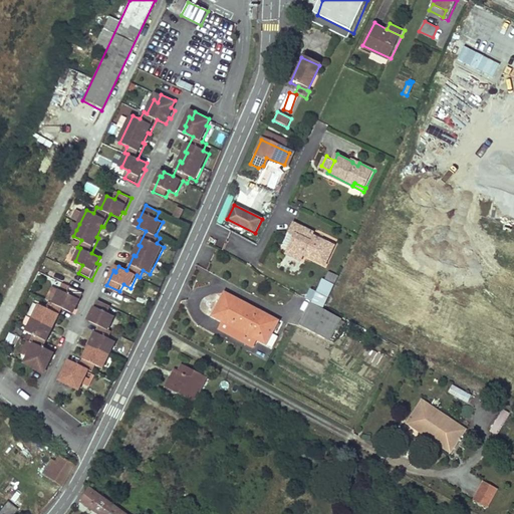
[(185,210),(180,207),(176,217),(181,219),(185,210)]
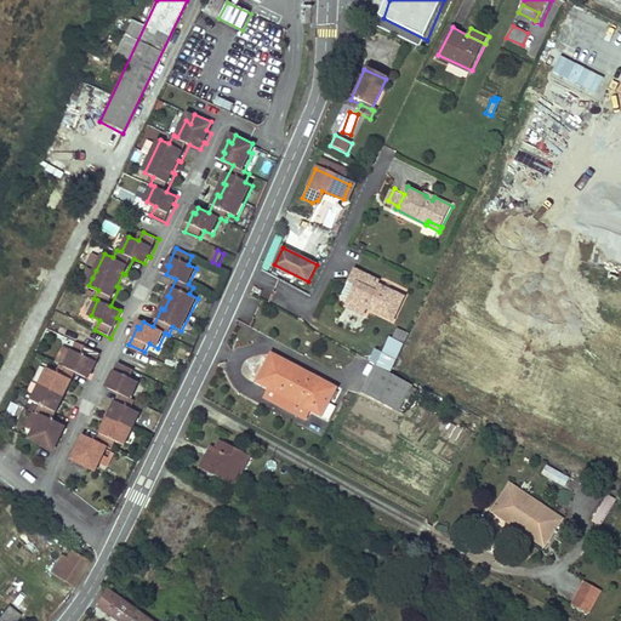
[(358,281),(347,301),(364,309),(366,306),(391,319),(403,296),(377,283),(380,280),(355,267),(351,278),(358,281)]
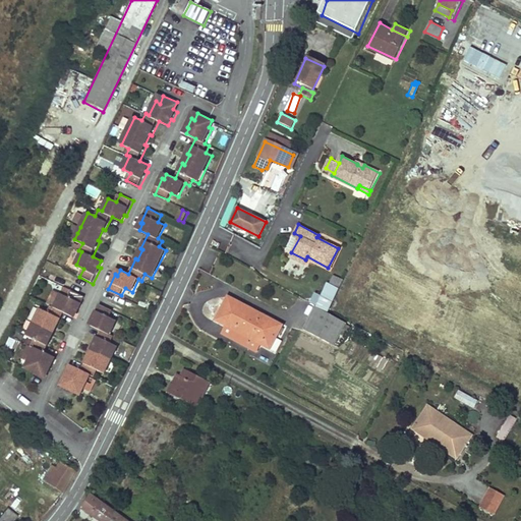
[(80,227),(75,225),(72,231),(77,233),(80,227)]
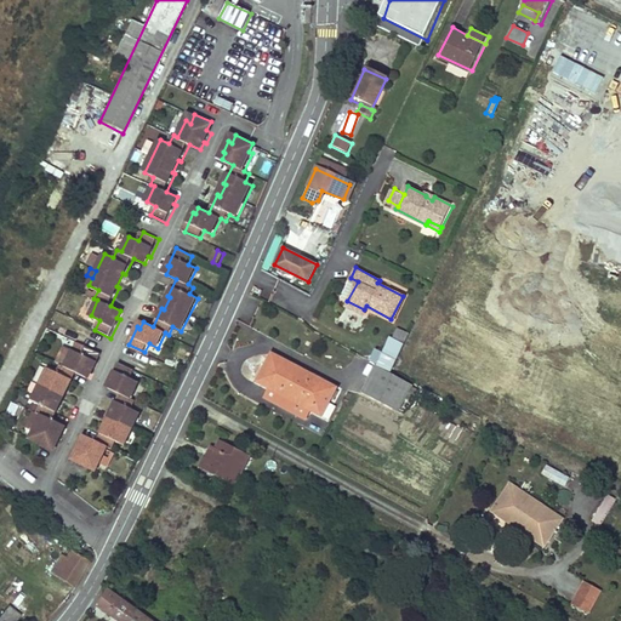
[(364,309),(347,301),(346,305),(362,313),(364,309)]
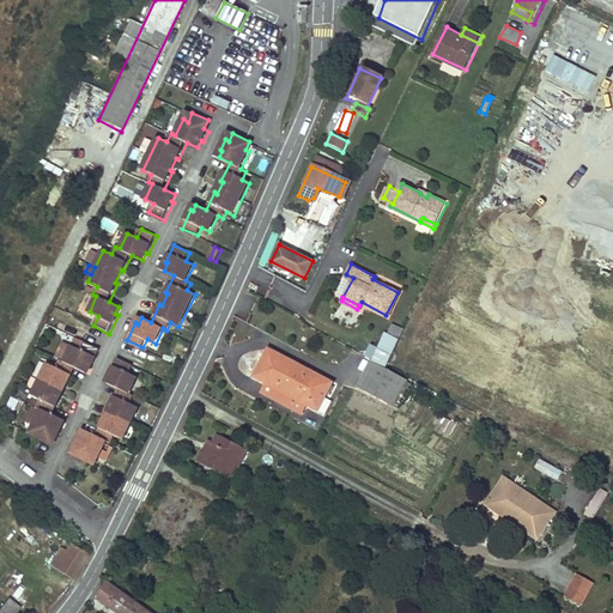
[(416,382),(386,368),(404,329),(392,323),(387,333),(384,332),(376,347),(369,344),(364,354),(371,358),(357,387),(394,406),(401,393),(408,395),(416,382)]
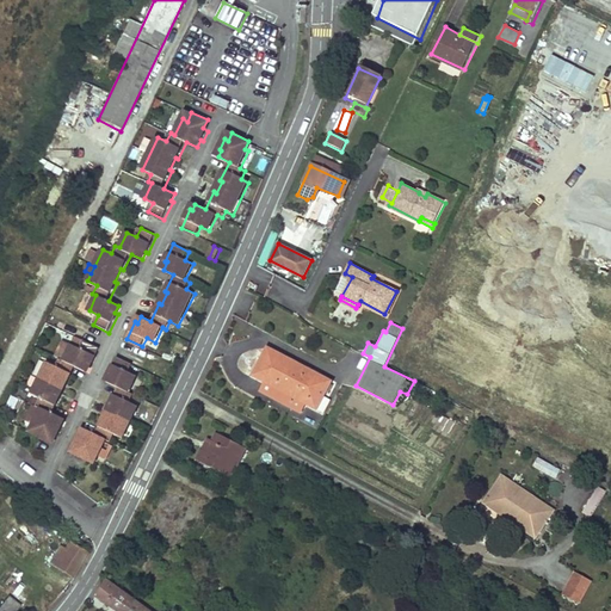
[(103,346),(86,339),(81,349),(73,345),(66,341),(59,356),(61,357),(56,365),(48,362),(32,393),(41,396),(37,403),(42,406),(34,424),(38,426),(34,434),(49,443),(54,434),(57,436),(63,425),(61,423),(63,417),(54,412),(62,395),(59,393),(65,381),(68,383),(76,365),(86,371),(91,363),(93,364),(103,346)]
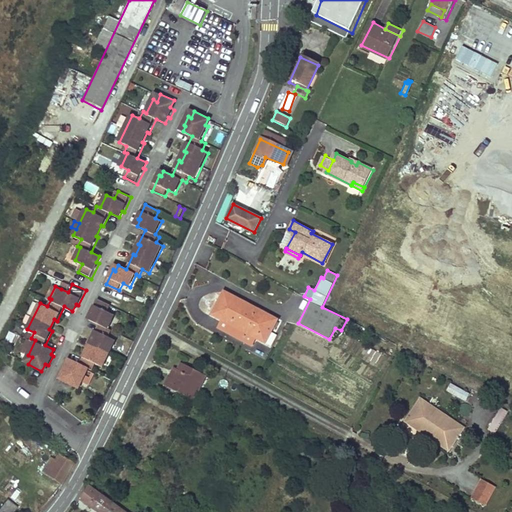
[(276,321),(223,292),(212,316),(222,321),(218,328),(251,346),(255,339),(270,347),(276,336),(269,332),(276,321)]
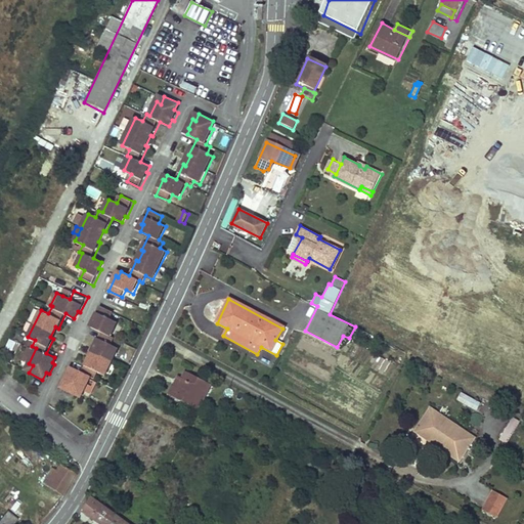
[(115,311),(101,305),(93,319),(95,320),(92,326),(100,331),(93,346),(97,347),(92,357),(89,356),(81,370),(73,367),(70,374),(68,373),(63,381),(67,382),(63,391),(77,397),(81,390),(84,391),(91,377),(95,379),(98,372),(104,376),(119,348),(113,345),(116,338),(112,337),(118,322),(111,319),(115,311)]
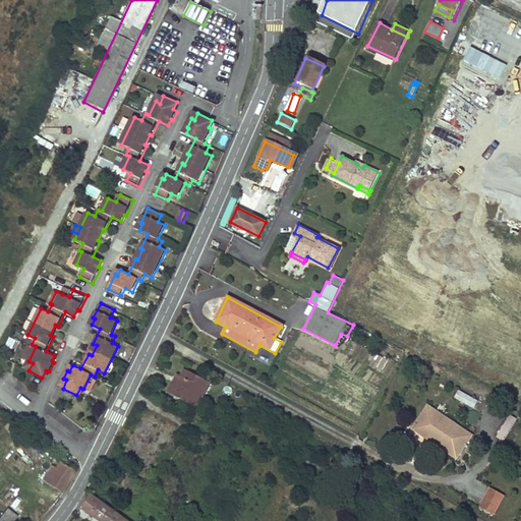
[(22,358),(29,361),(36,346),(32,344),(31,344),(22,358)]
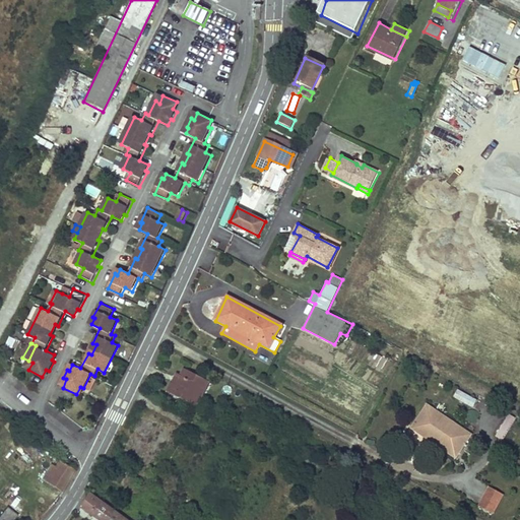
[(185,368),(181,375),(183,376),(185,377),(189,370),(185,368)]
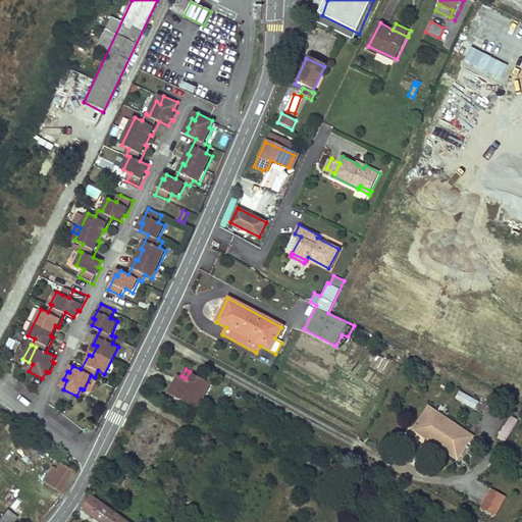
[(196,397),(192,405),(197,408),(202,400),(198,397),(204,387),(206,389),(210,382),(190,371),(186,378),(184,377),(177,387),(196,397)]
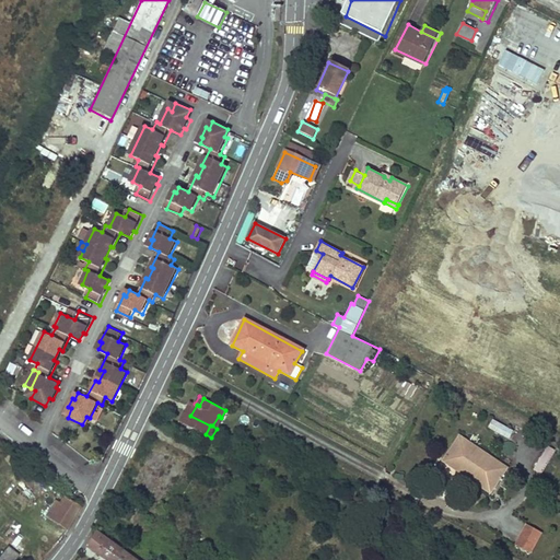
[(191,401),(186,413),(190,416),(197,405),(195,404),(191,401)]
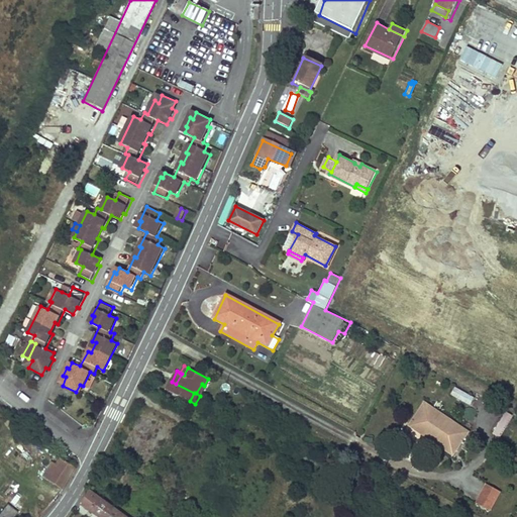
[(167,390),(190,401),(194,393),(176,384),(172,382),(170,381),(167,390)]
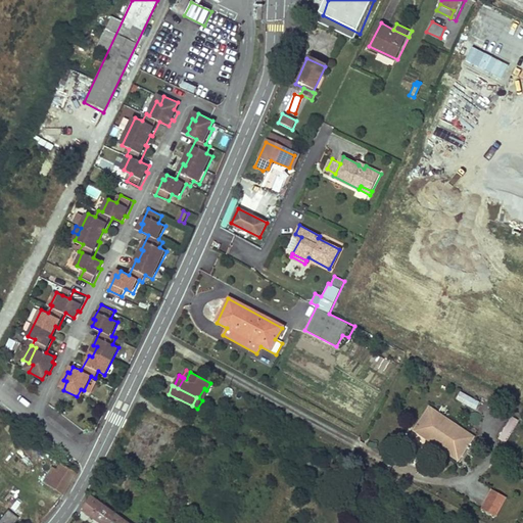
[(465,392),(461,399),(479,409),(483,401),(465,392)]
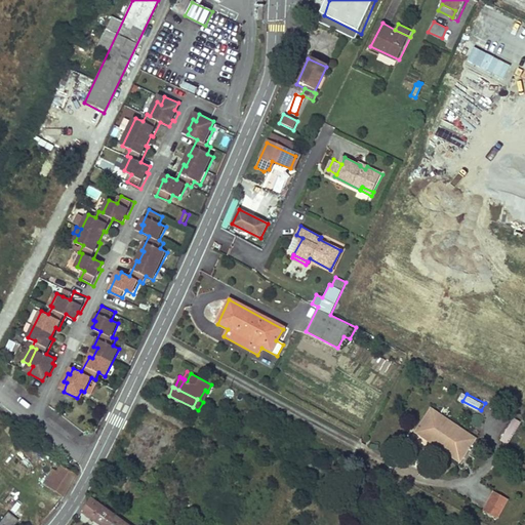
[(432,411),(416,434),(428,442),(432,437),(463,459),(477,441),(432,411)]
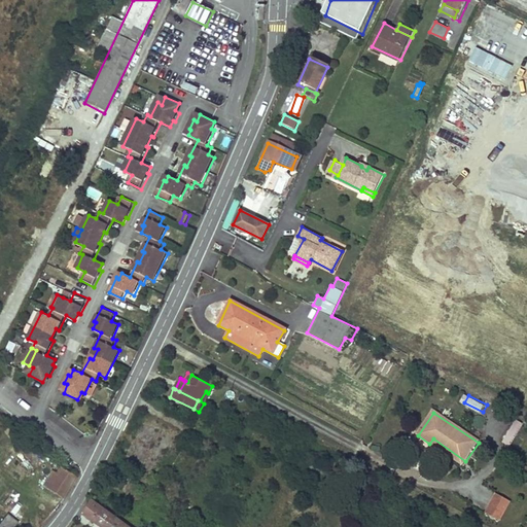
[(525,421),(520,419),(507,442),(513,444),(525,421)]
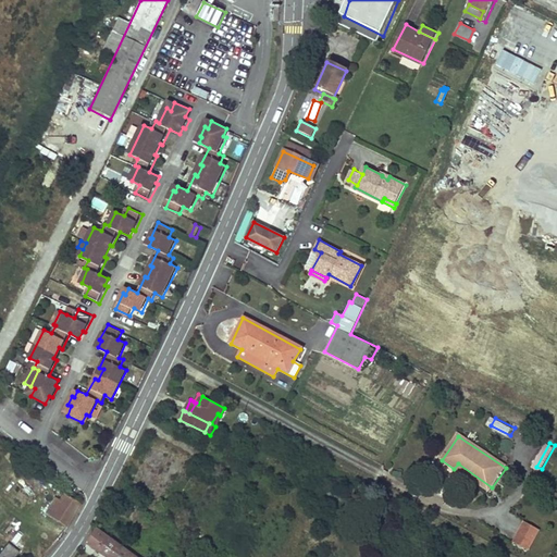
[(458,463),(454,469),(489,493),(492,487),(458,463)]
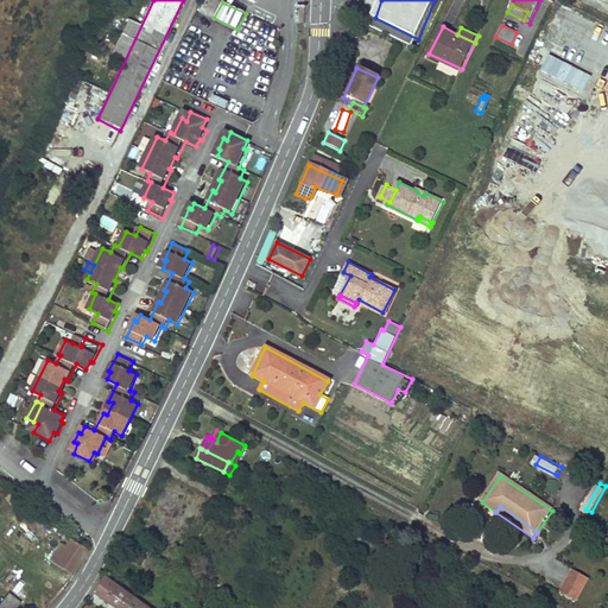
[(58,558),(56,562),(74,575),(89,552),(71,540),(67,546),(62,543),(54,555),(58,558)]
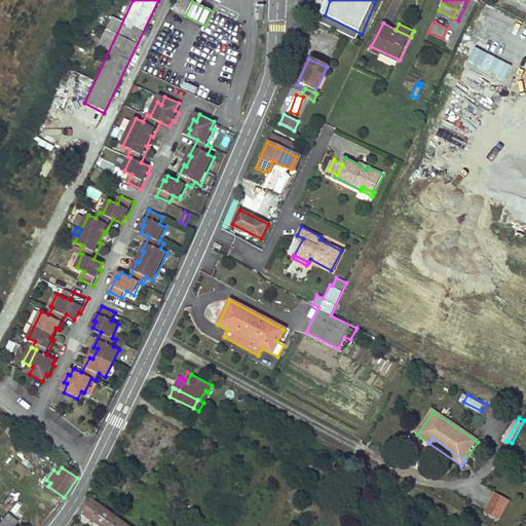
[(495,493),(485,513),(499,521),(510,501),(495,493)]
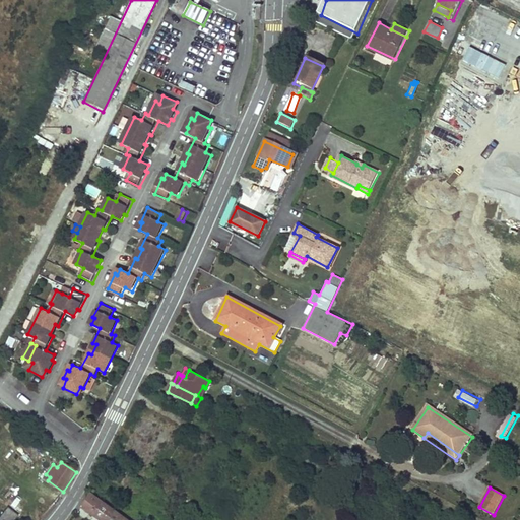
[(124,519),(89,496),(81,508),(99,519),(124,519)]
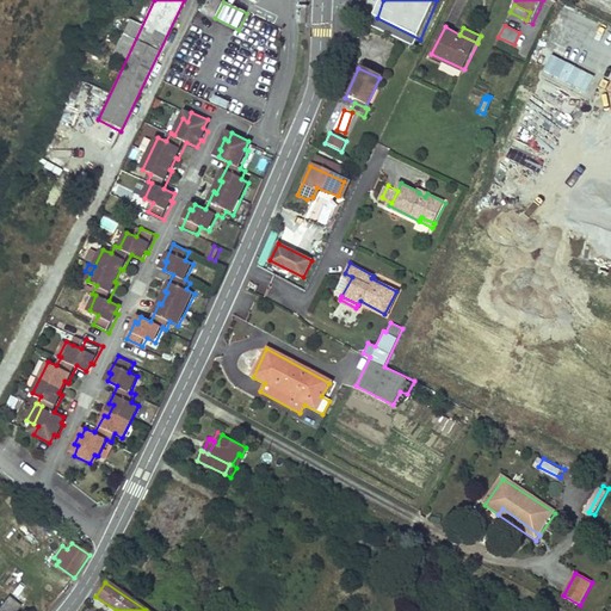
[(8,597),(0,608),(0,610),(16,610),(20,606),(8,597)]
